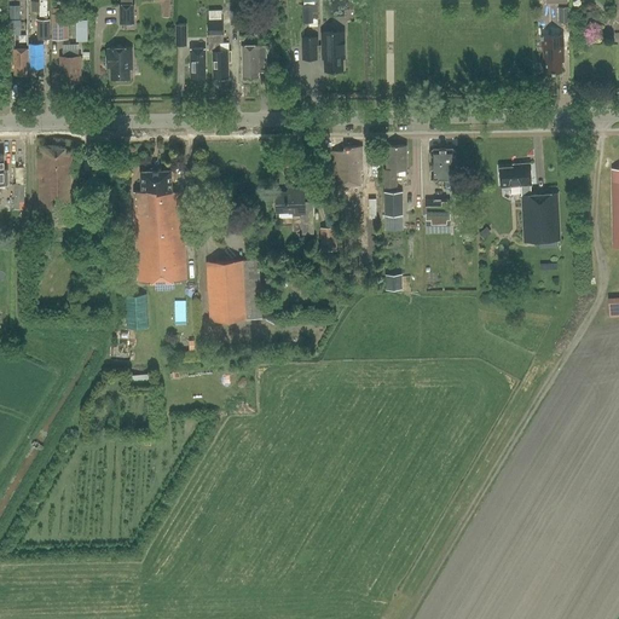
[(133,4),(133,0),(121,0),(121,5),(120,5),(120,24),(136,24),(134,4),(133,4)]
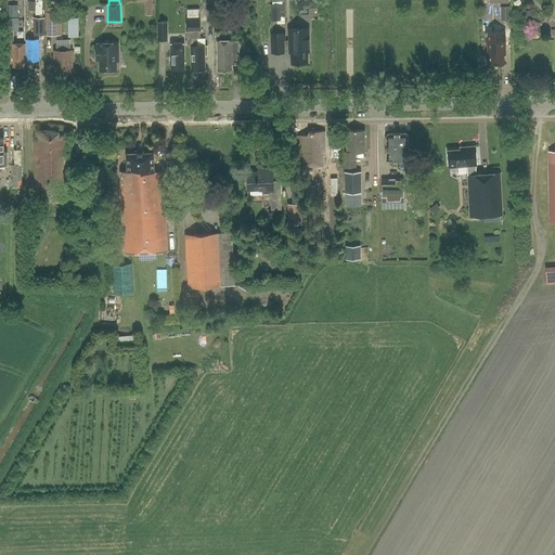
[(138,0),(139,1),(146,2),(145,15),(154,16),(154,0),(138,0)]
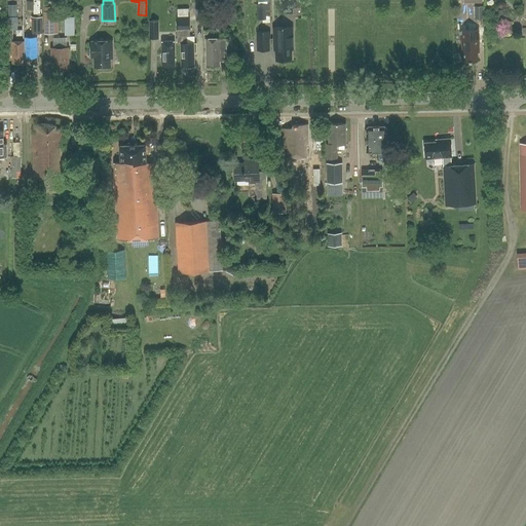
[(8,5),(8,15),(17,15),(17,4),(8,5)]
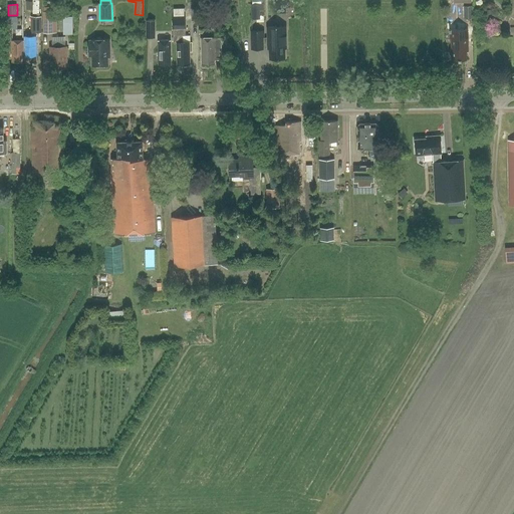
[(251,4),(252,19),(260,19),(260,10),(264,10),(264,4),(251,4)]
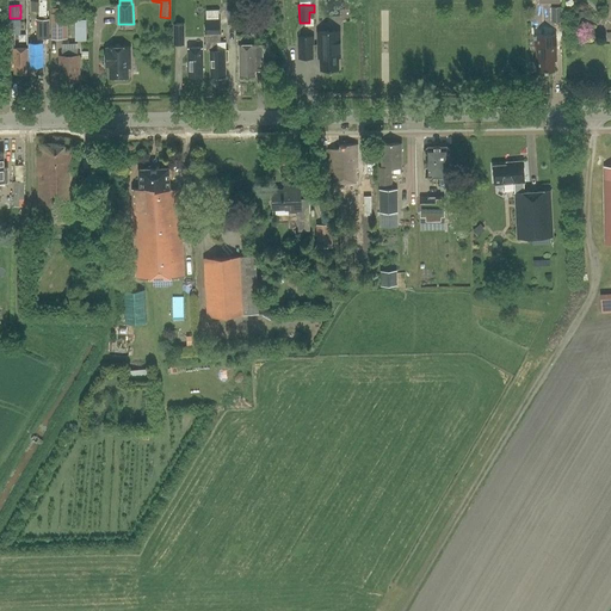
[(562,22),(562,7),(551,7),(553,23),(562,22)]
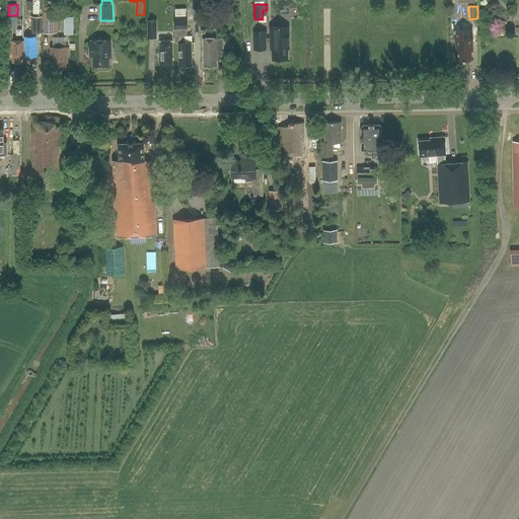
[(187,17),(187,9),(175,9),(176,17),(174,17),(175,44),(178,44),(179,65),(193,65),(192,52),(195,52),(195,43),(193,43),(193,35),(188,35),(188,17),(187,17)]
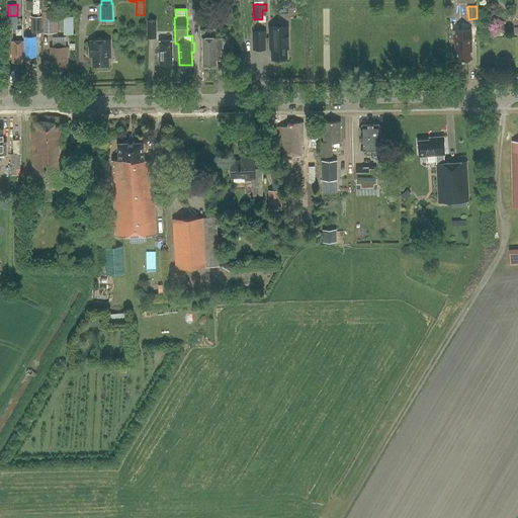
[(58,32),(58,12),(44,12),(44,32),(58,32)]
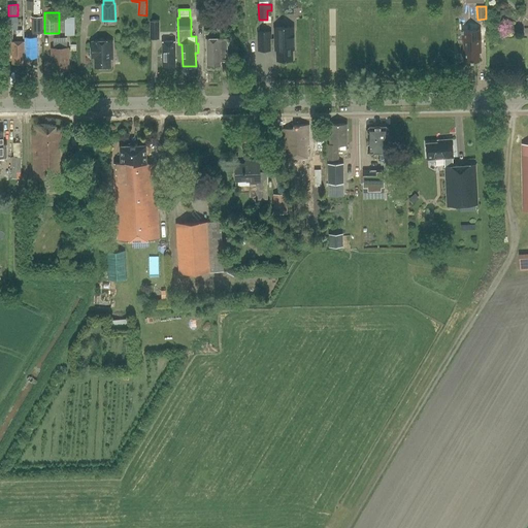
[(18,17),(7,17),(7,29),(18,29),(18,17)]
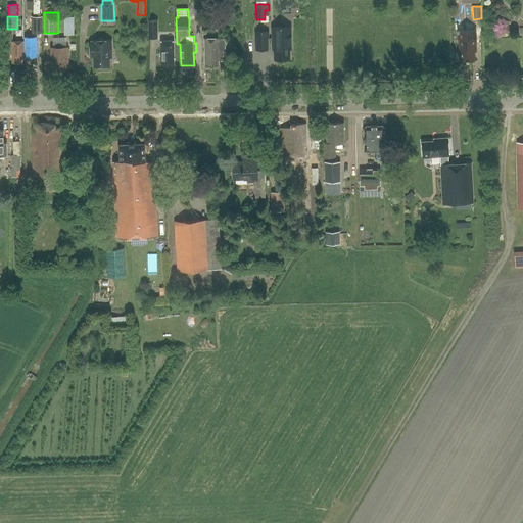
[(66,16),(66,34),(77,34),(77,16),(66,16)]
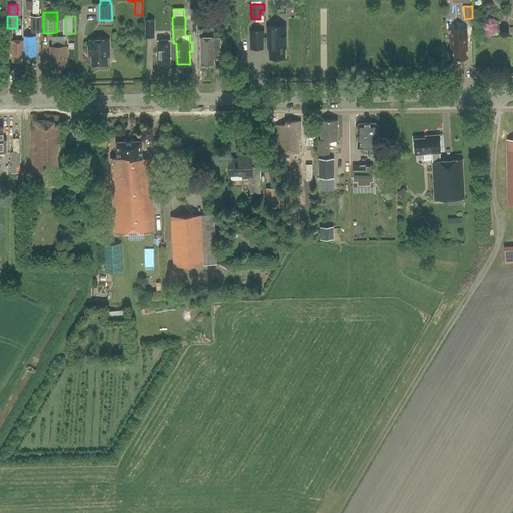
[(42,17),(31,17),(31,32),(42,32),(42,17)]
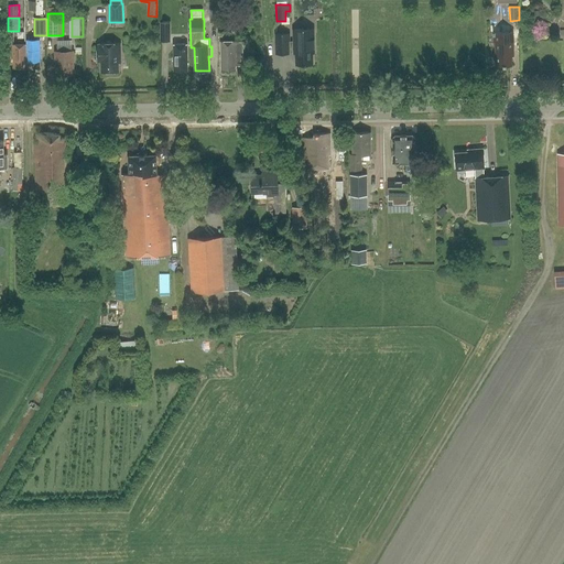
[(171,41),(171,22),(162,22),(162,41),(171,41)]
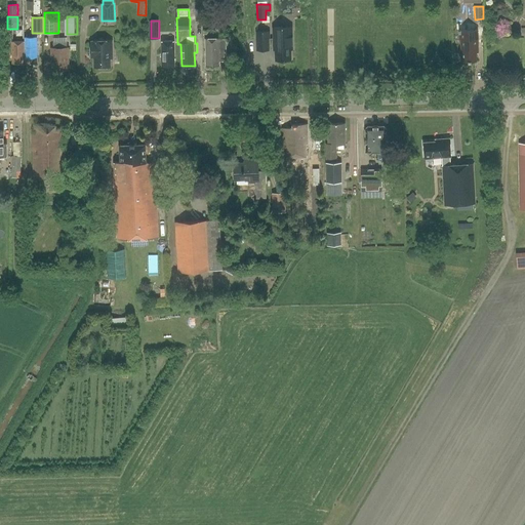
[(269,32),(256,32),(257,50),(269,50),(269,48),(274,48),(274,49),(276,49),(276,59),(291,59),(291,48),(292,48),(292,30),(274,31),(274,38),(269,38),(269,32)]
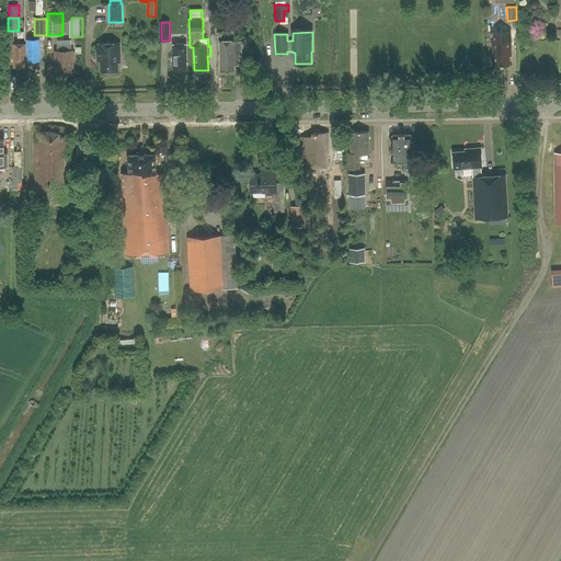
[(512,56),(511,32),(491,32),(491,43),(493,43),(493,66),(510,66),(510,56),(512,56)]
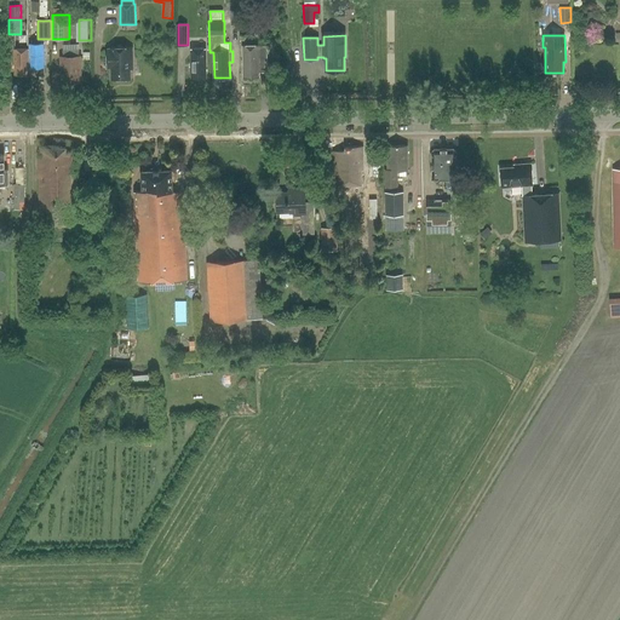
[(207,78),(206,49),(210,49),(208,36),(202,36),(202,44),(193,44),(193,49),(191,49),(191,78),(207,78)]
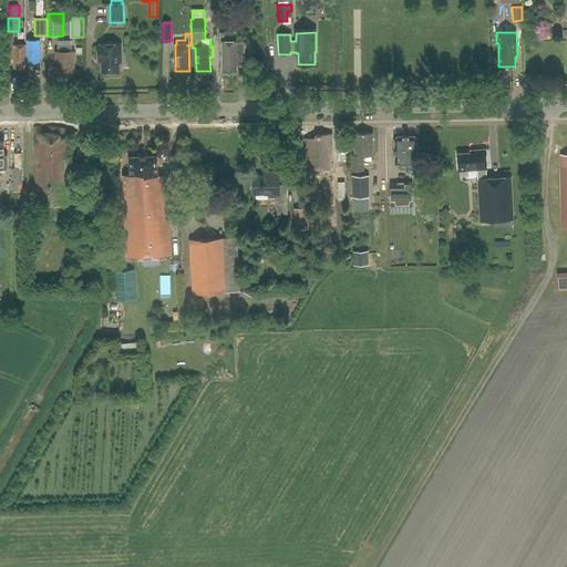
[(237,66),(245,66),(245,41),(223,42),(224,71),(237,70),(237,66)]
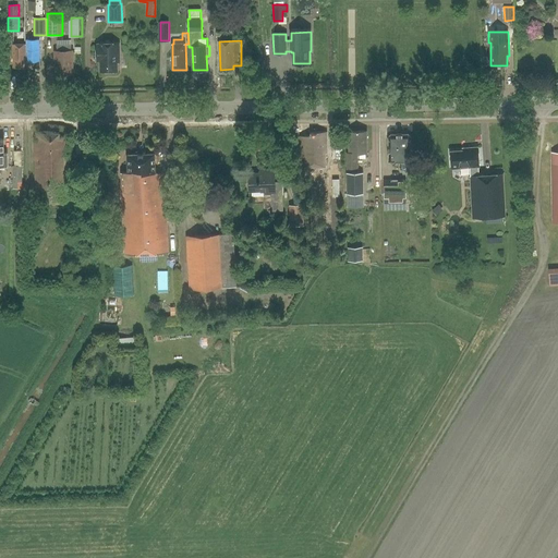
[(118,71),(118,55),(120,55),(120,43),(99,44),(99,45),(98,45),(98,61),(100,61),(100,72),(118,71)]
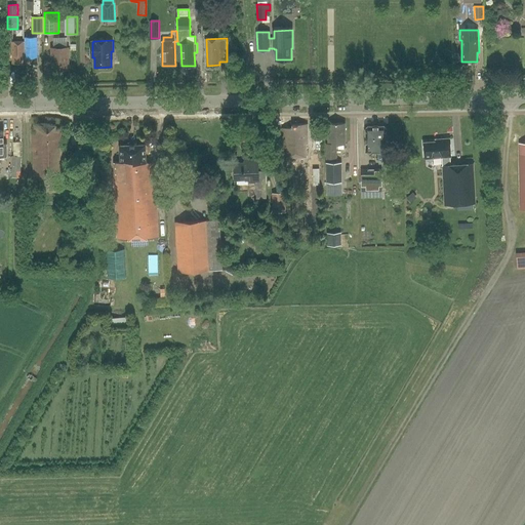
[(25,64),(25,41),(12,41),(12,64),(25,64)]
